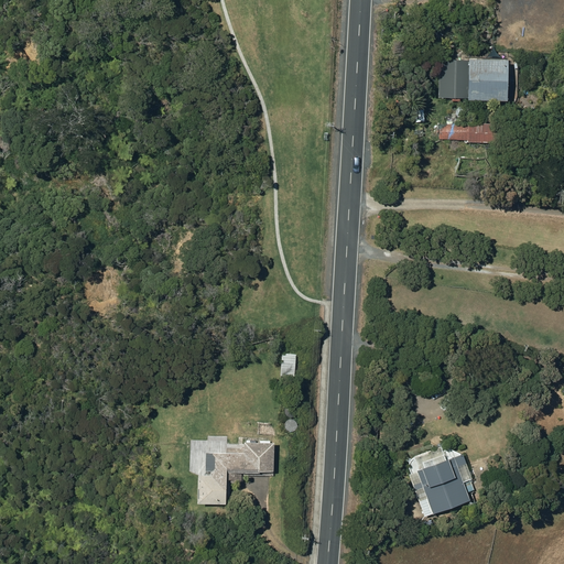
[(469,100),(469,102),(509,104),(509,63),(440,62),(440,99),(469,100)]
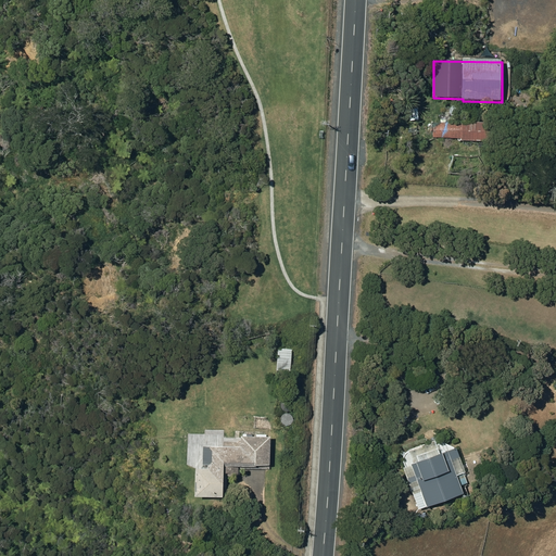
[(434,139),(462,139),(462,142),(490,142),(491,124),(434,124),(434,139)]
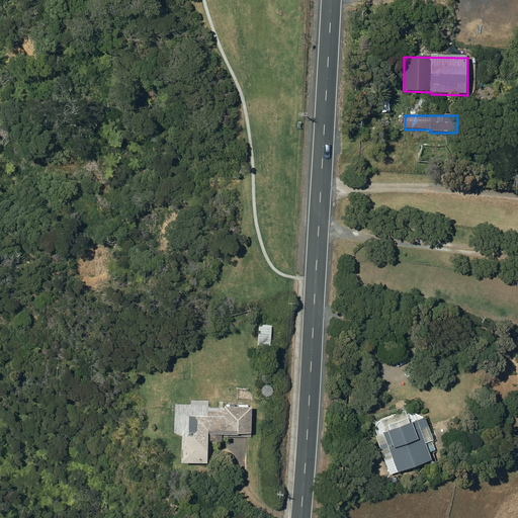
[(455,161),(452,167),(461,171),(466,160),(455,161)]
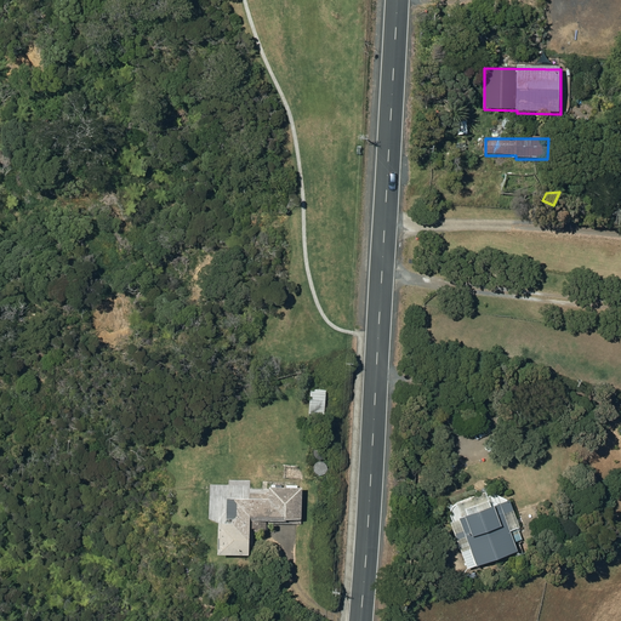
[(311,392),(309,417),(314,417),(314,414),(325,414),(326,393),(311,392)]
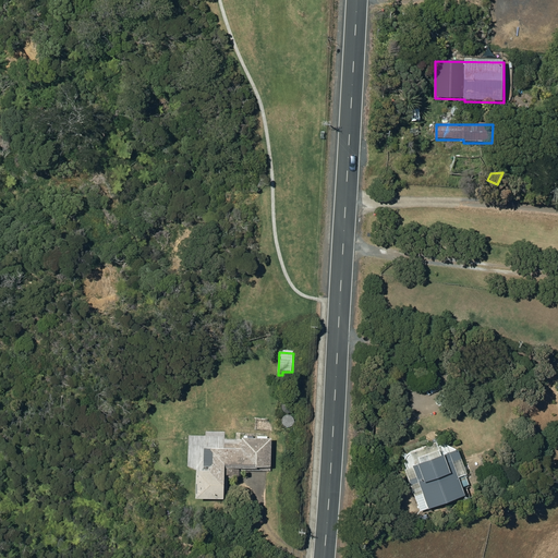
[(205,445),(204,463),(209,463),(209,466),(197,466),(196,496),(225,496),(225,472),(233,472),(233,477),(239,477),(240,465),(258,465),(258,464),(271,464),(273,436),(243,435),(242,444),(226,443),(226,446),(205,445)]
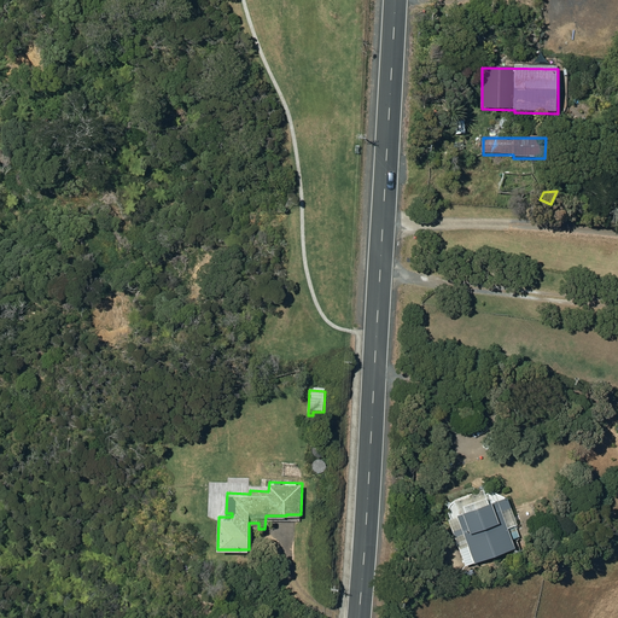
[(465,512),(450,518),(466,563),(474,559),(476,561),(517,546),(508,526),(518,523),(508,496),(494,501),(493,499),(464,509),(465,512)]
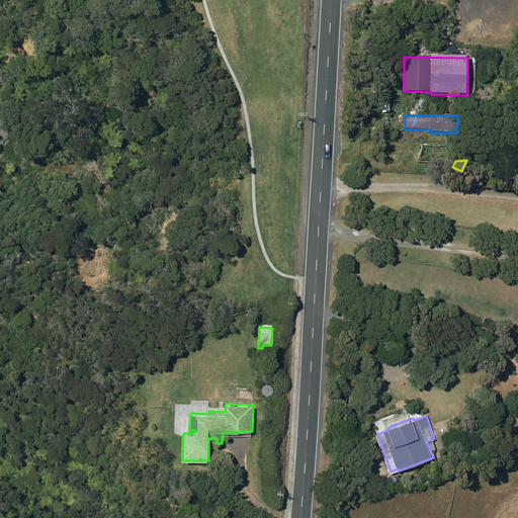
[(468,469),(467,460),(461,461),(460,454),(454,455),(456,471),(468,469)]
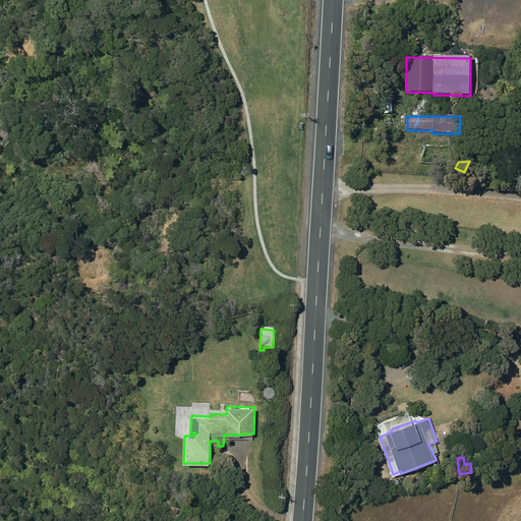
[(399,478),(385,483),(388,490),(401,485),(399,478)]
